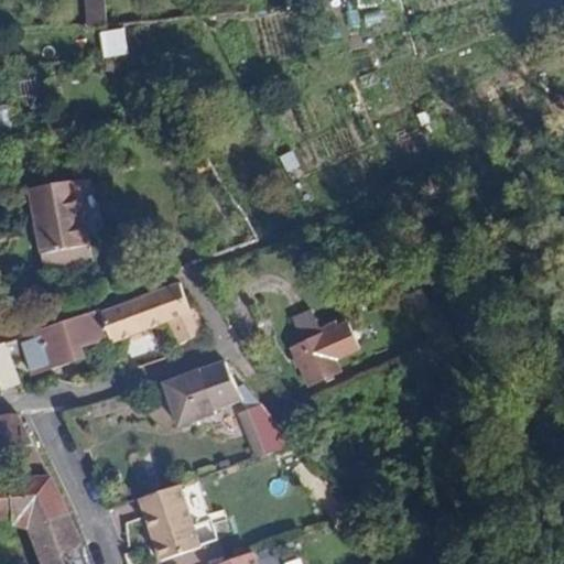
[(96,22),(96,1),(79,2),(79,23),(96,22)]
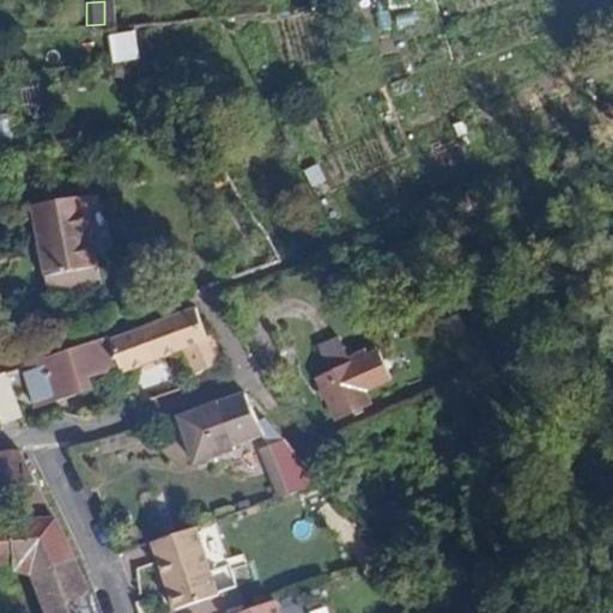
[(216,187),(230,180),(224,173),(222,168),(210,176),(216,187)]
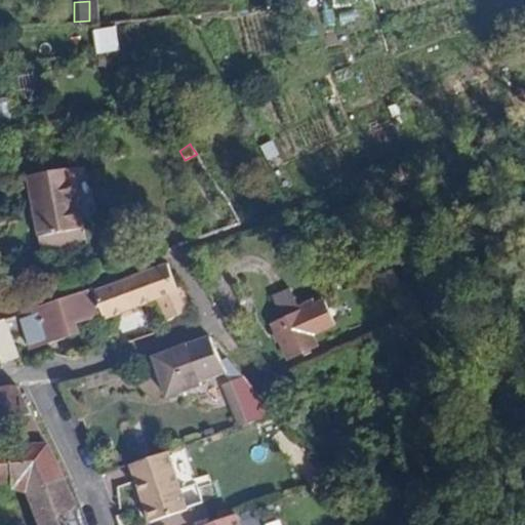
[(86,247),(70,167),(26,176),(40,255),(86,247)]
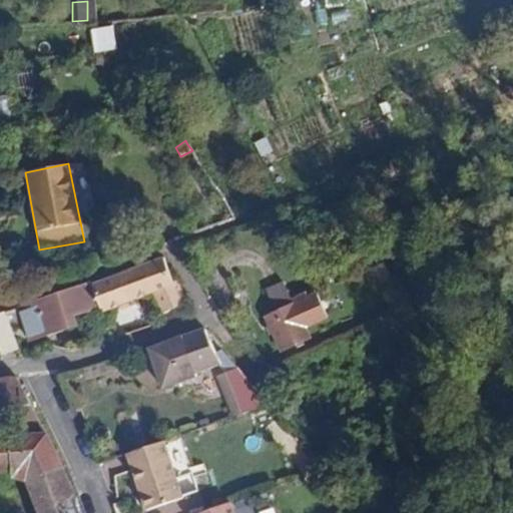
[(163,312),(186,304),(176,282),(173,283),(162,257),(92,286),(98,307),(100,313),(154,293),(163,312)]
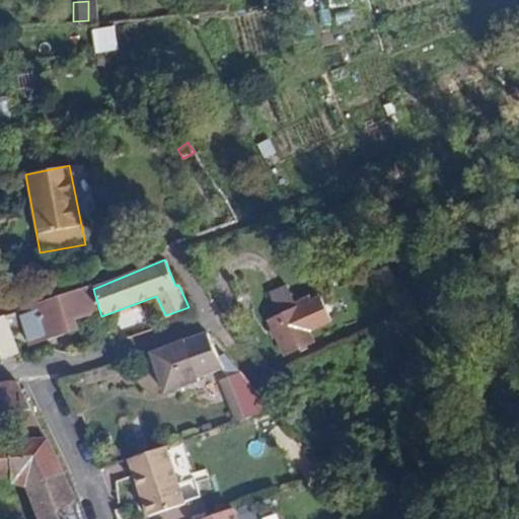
[(272,299),(288,292),(284,283),(269,289),(272,299)]
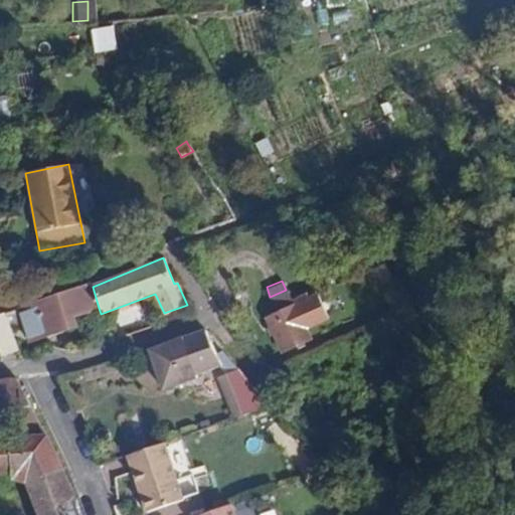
[(35,302),(46,337),(67,330),(64,319),(99,308),(93,287),(91,283),(57,294),(35,302)]
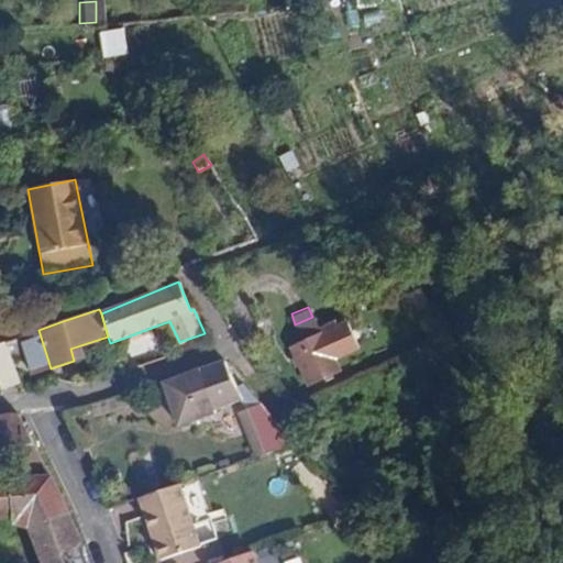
[(320,334),(312,317),(295,324),(301,340),(289,346),(304,383),(334,368),(332,363),(320,334)]
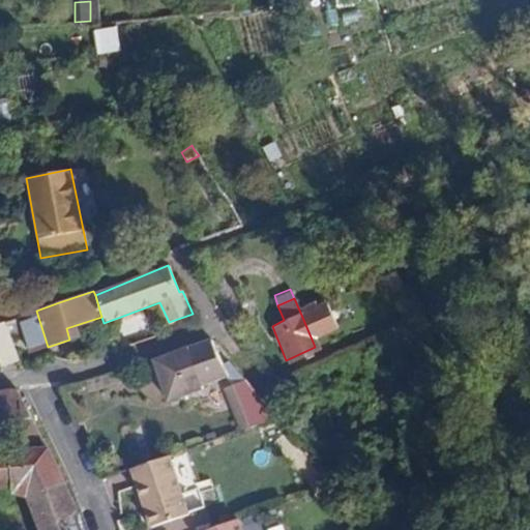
[(328,303),(301,315),(313,342),(341,331),(328,303)]
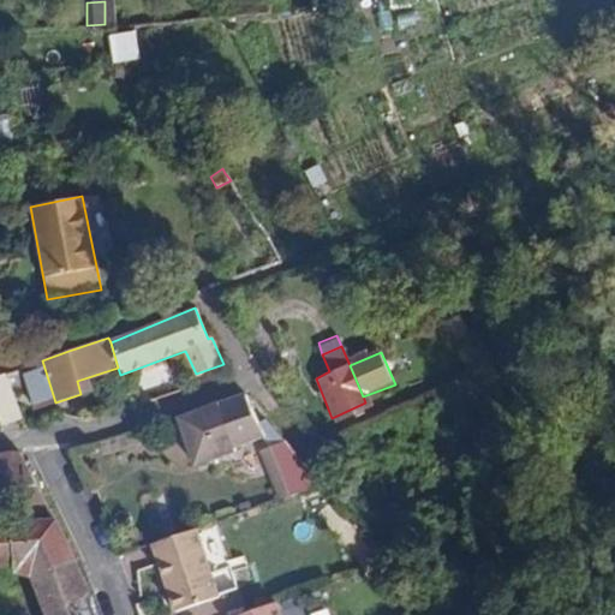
[(34,411),(55,402),(42,360),(0,375),(0,425),(19,419),(10,390),(24,384),(34,411)]
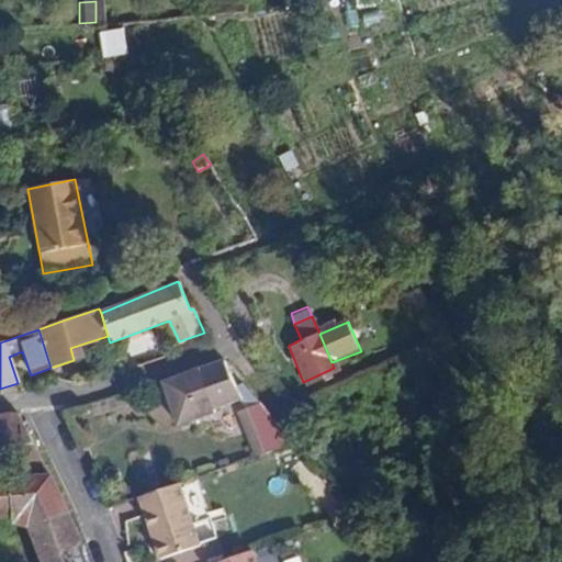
[(111,348),(117,371),(127,369),(122,345),(111,348)]
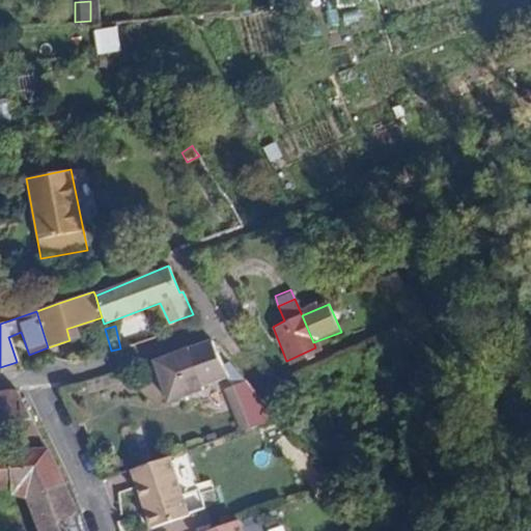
[(229,388),(244,384),(227,362),(222,363),(210,339),(155,361),(168,402),(203,390),(203,386),(225,378),(229,388)]
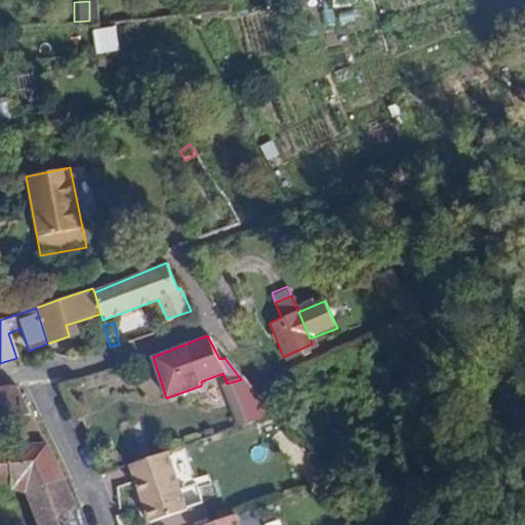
[(270,416),(241,379),(227,384),(220,386),(237,428),(270,416)]
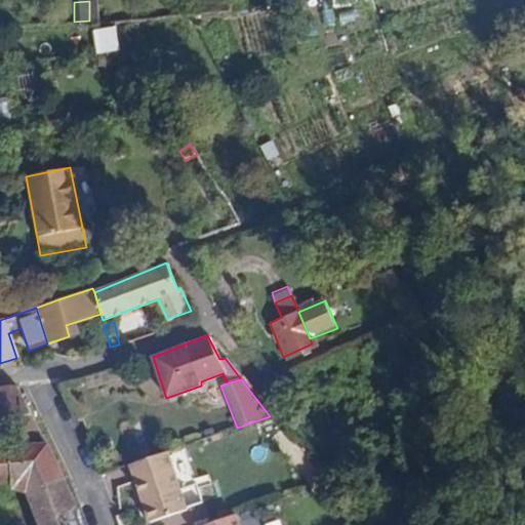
[(0,448),(45,446),(15,387),(0,389),(0,448)]
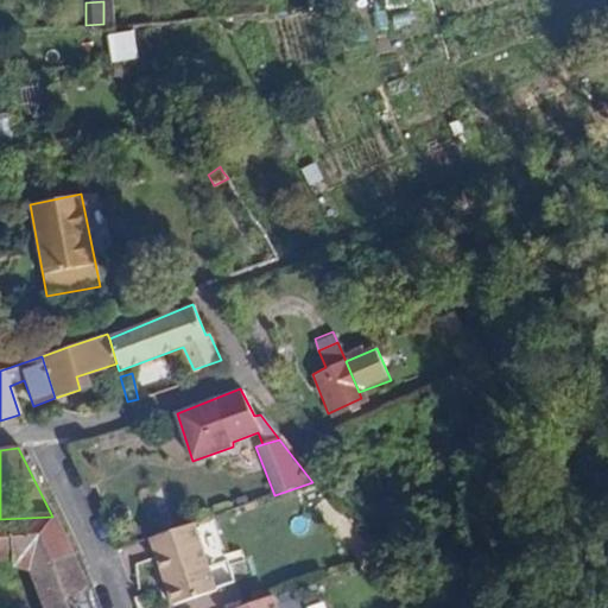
[(0,559),(13,561),(13,572),(32,575),(73,558),(52,517),(0,519),(0,559)]
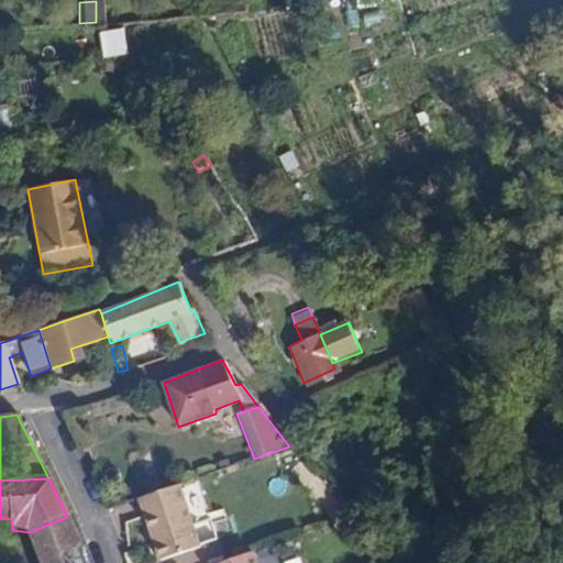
[(152,562),(187,551),(165,489),(125,504),(145,562),(152,562)]
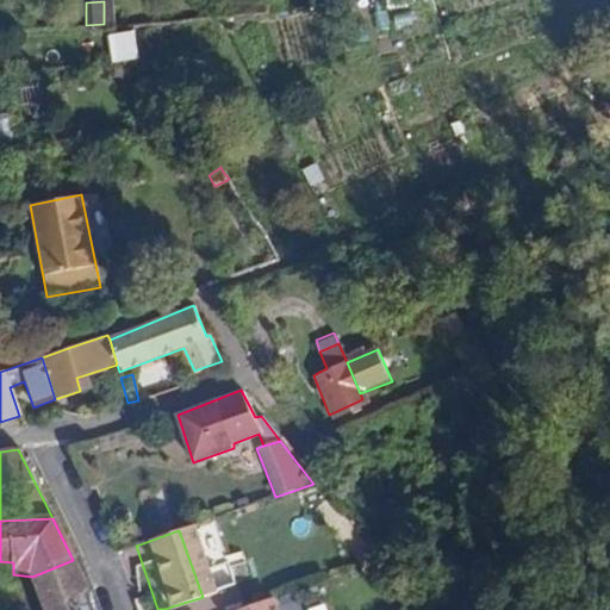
[(73,560),(32,577),(41,598),(83,580),(73,560)]
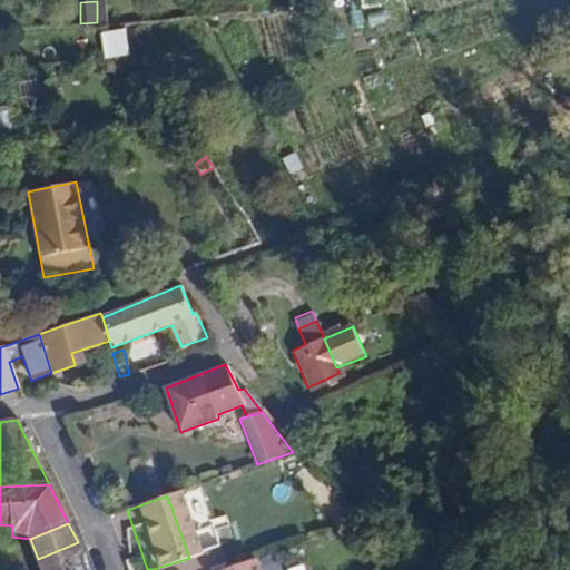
[(89,569),(84,554),(78,542),(38,559),(42,569),(89,569)]
